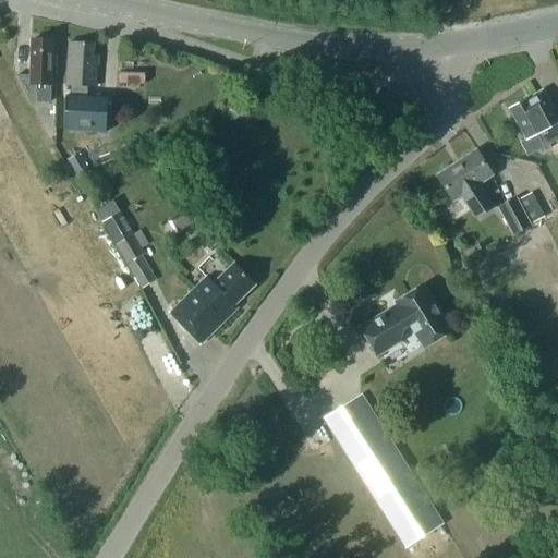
[(51,104),(51,92),(50,92),(51,41),(33,41),(32,77),(16,77),(32,108),(39,104),(51,104)]
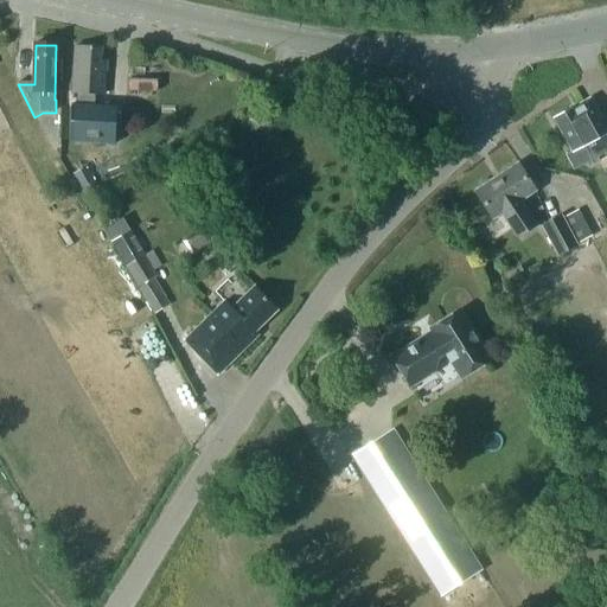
[(71,104),(70,144),(115,145),(115,107),(95,106),(95,94),(106,94),(107,61),(101,61),(101,48),(75,46),(74,93),(75,94),(75,104),(71,104)]
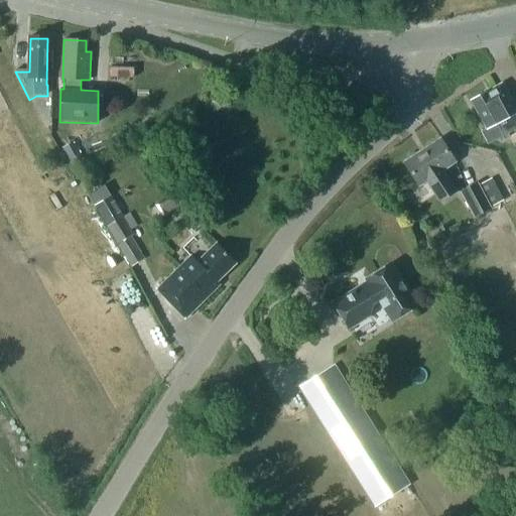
[(502,137),(515,129),(515,111),(501,84),(470,101),(486,130),(496,125),(502,137)]
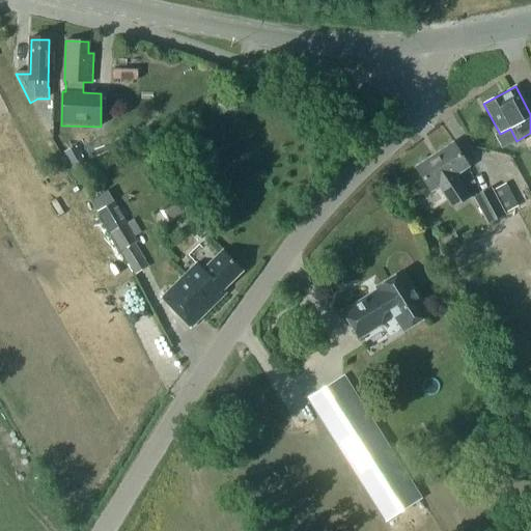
[(414,165),(429,194),(440,188),(450,207),(469,197),(456,175),(468,169),(453,143),(414,165)]
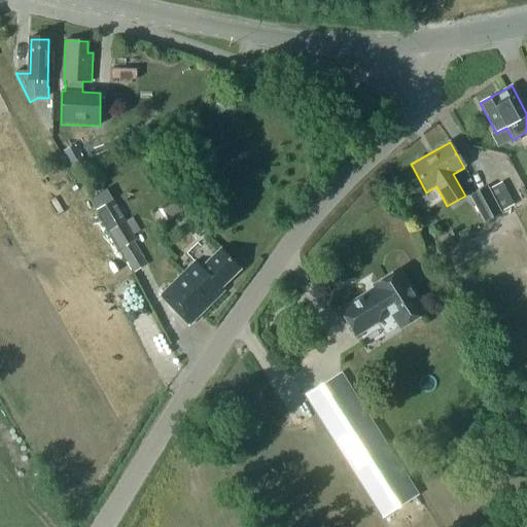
[(74,145),(63,152),(73,169),(84,162),(74,145)]
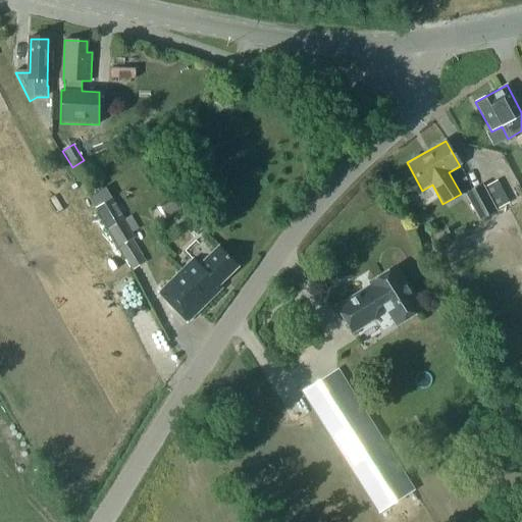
[(509,203),(497,180),(485,187),(497,209),(509,203)]
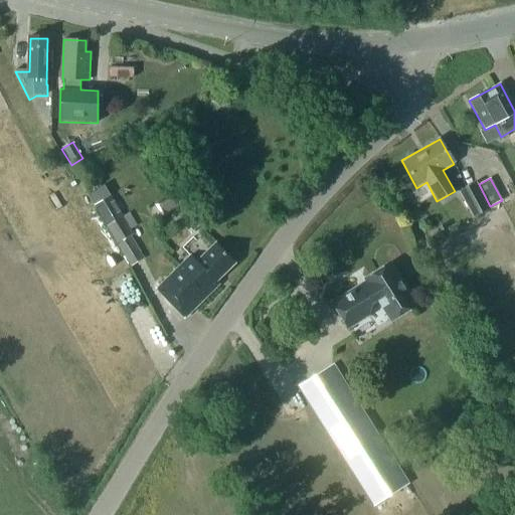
[(490,208),(476,182),(458,191),(473,218),(490,208)]
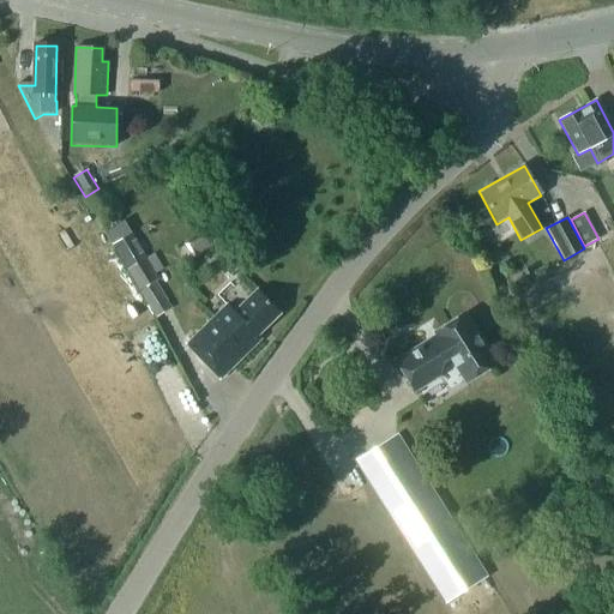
[(113,246),(156,319),(169,312),(154,284),(157,282),(130,236),(113,246)]
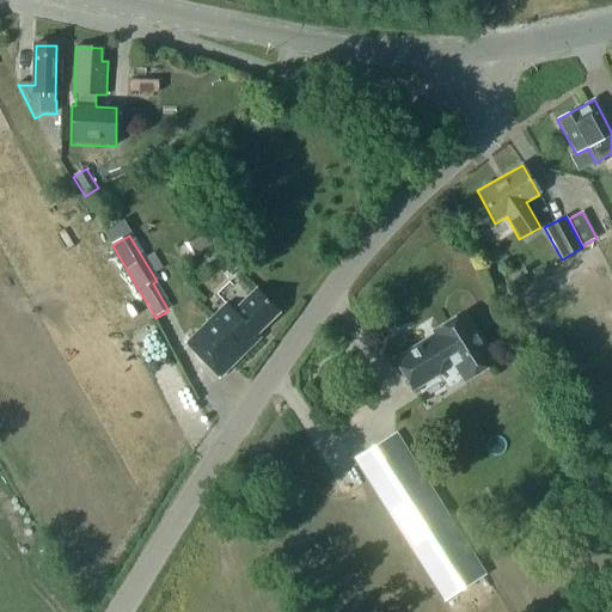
[(188,344),(221,378),(261,338),(257,335),(279,312),(256,291),(234,313),(226,305),(188,344)]
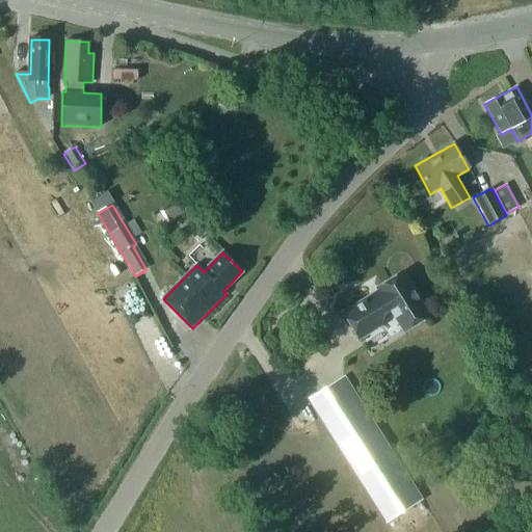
[(413,324),(432,311),(404,268),(378,286),(383,295),(378,298),(373,291),(345,310),(362,336),(381,322),(380,321),(384,310),(391,307),(404,308),(413,320),(410,321),(413,324)]
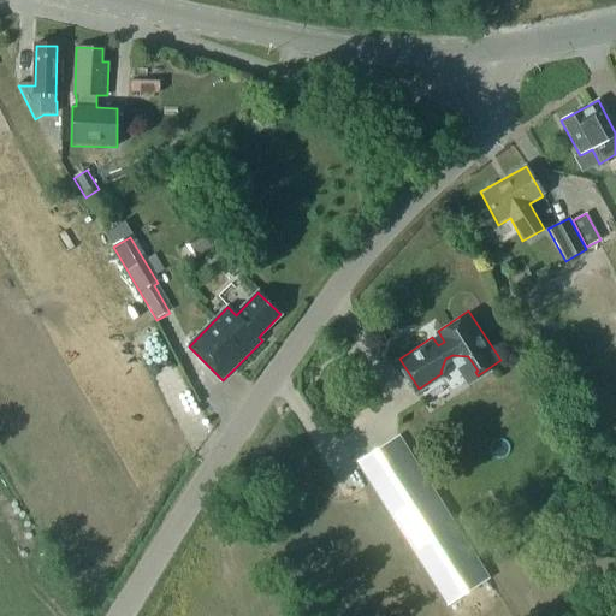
[(361,460),(457,615),(469,615),(501,596),(401,436),(361,460)]
